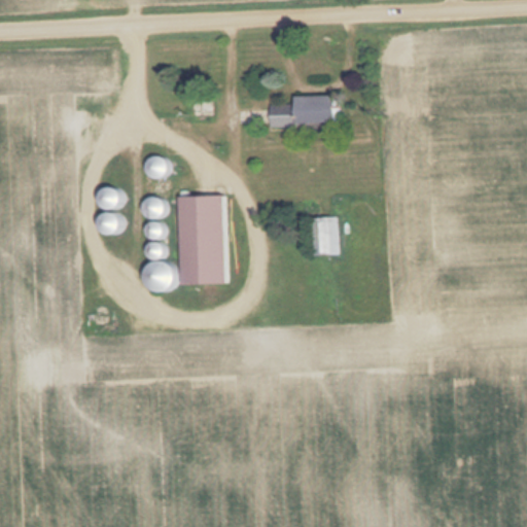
[(301,103),(275,103),(275,125),(342,125),(342,94),(301,94),(301,103)]
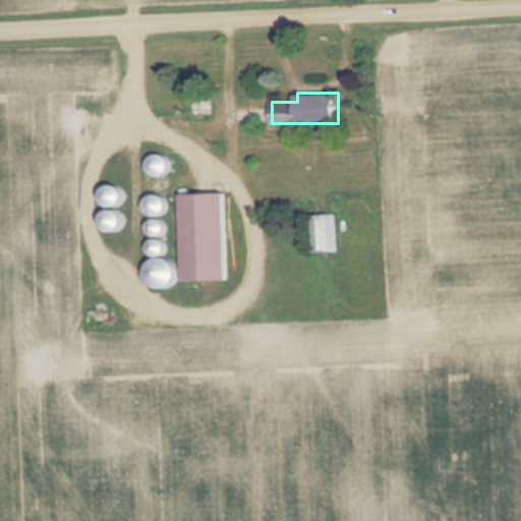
[(159,175),(173,167),(163,152),(150,160),(159,175)]
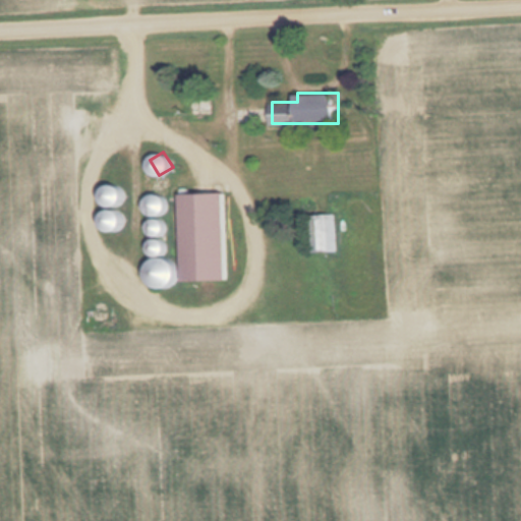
[(103,194),(114,207),(125,195),(115,183),(103,194)]
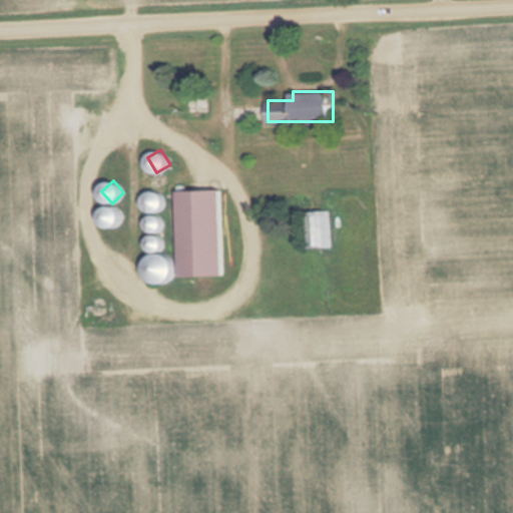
[(151,213),(166,205),(157,188),(143,196),(151,213)]
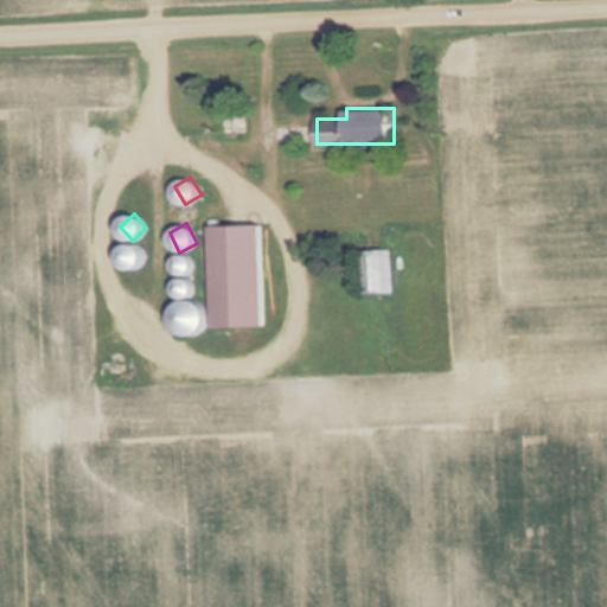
[(215,327),(266,327),(264,224),(212,224),(215,327)]
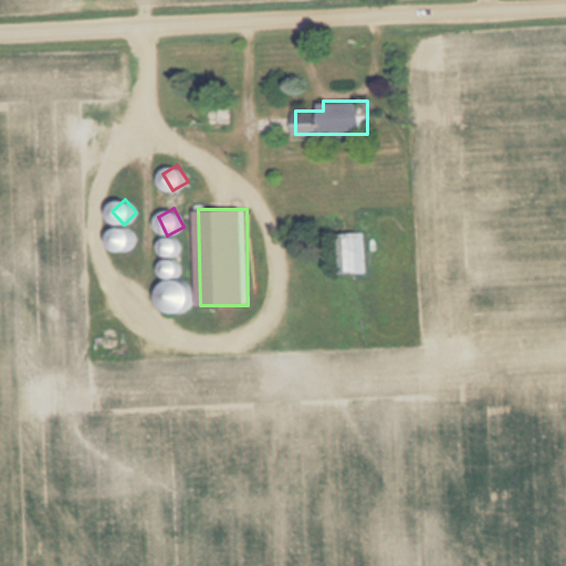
[(138,239),(123,226),(111,239),(126,253),(138,239)]
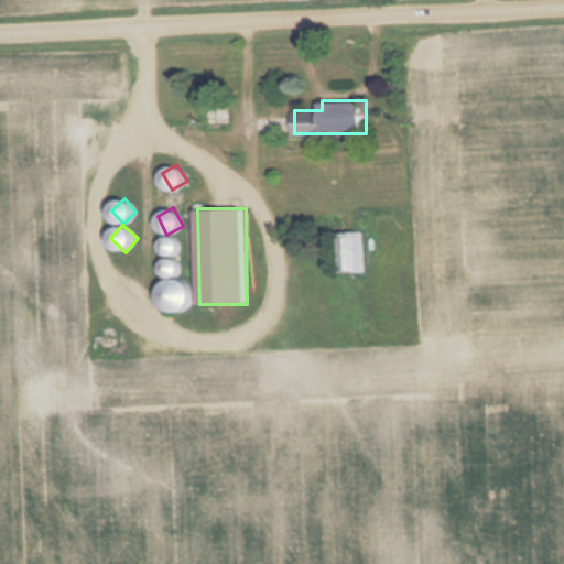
[(364,231),(336,232),(337,272),(364,272),(364,231)]
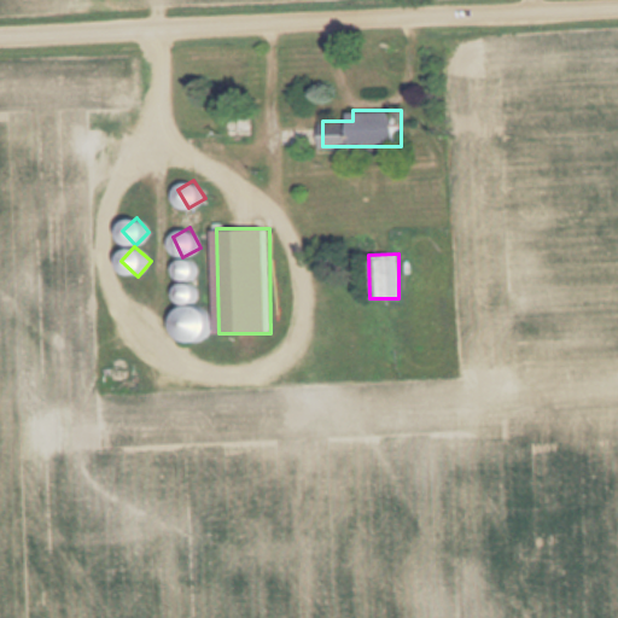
[(179,261),(179,278),(197,278),(197,261),(179,261)]
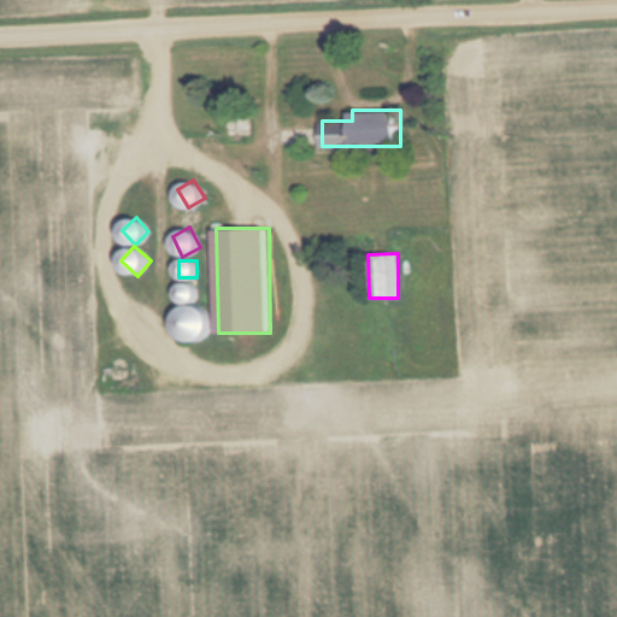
[(177,291),(189,304),(200,293),(188,281),(177,291)]
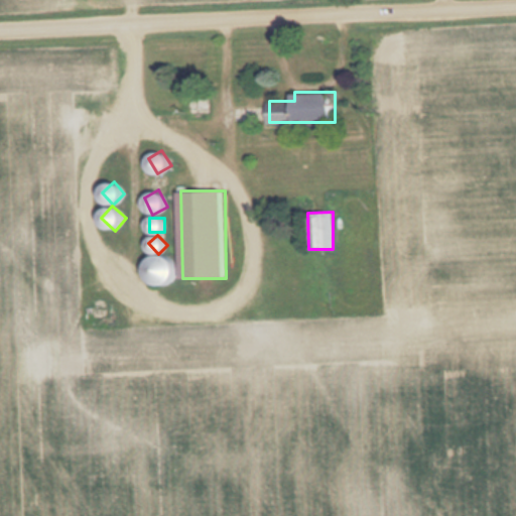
[(162,253),(146,266),(162,287),(178,274),(162,253)]
